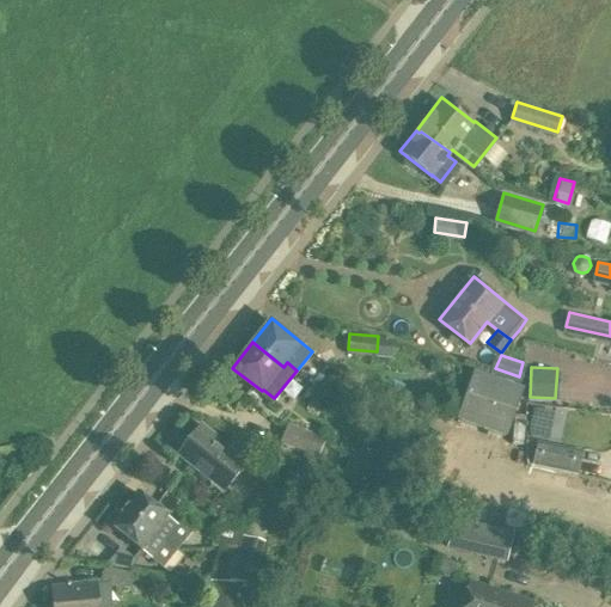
[(457,416),(507,434),(524,387),(474,368),(457,416)]
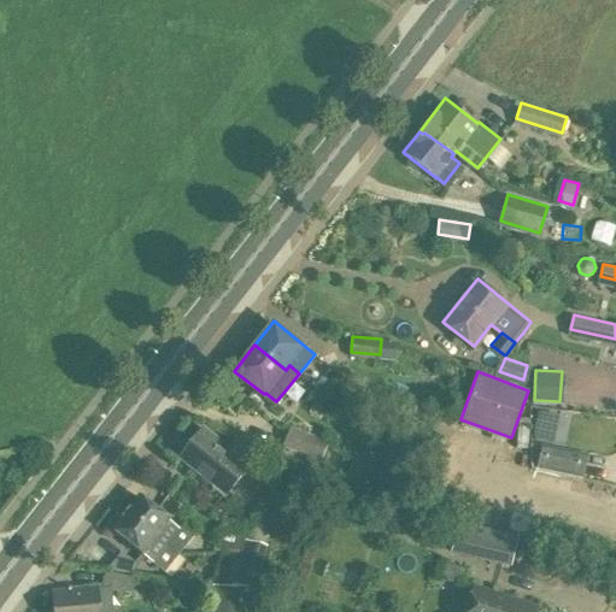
[(283,443),(322,458),(329,440),(291,424),(283,443)]
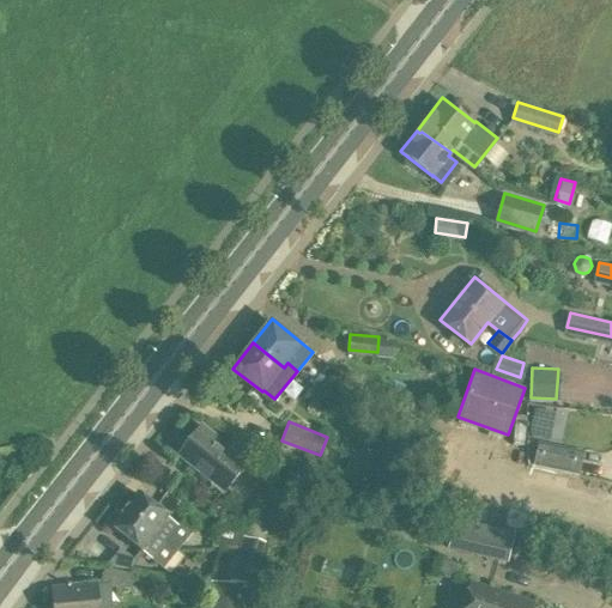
[(179,453),(212,480),(211,481),(223,491),(244,464),(213,439),(218,435),(203,423),(179,453)]
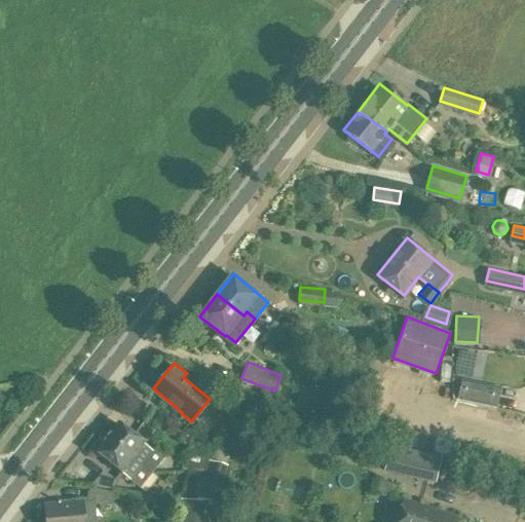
[(453,377),(454,399),(496,407),(501,385),(453,377)]
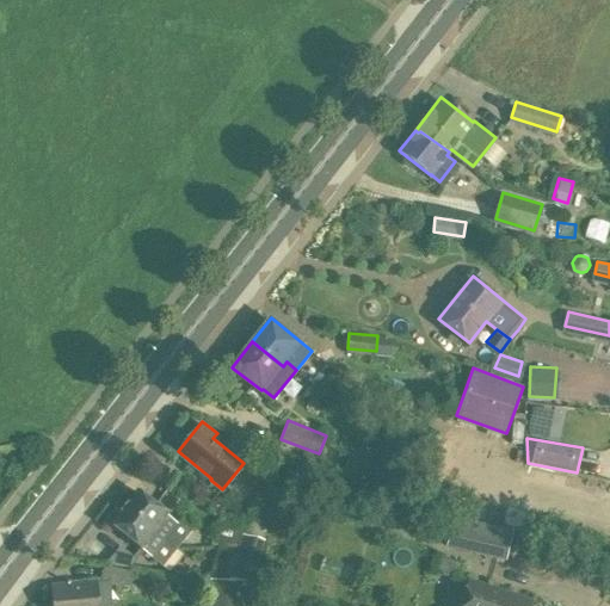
[(293,487),(322,495),(327,478),(297,471),(293,487)]
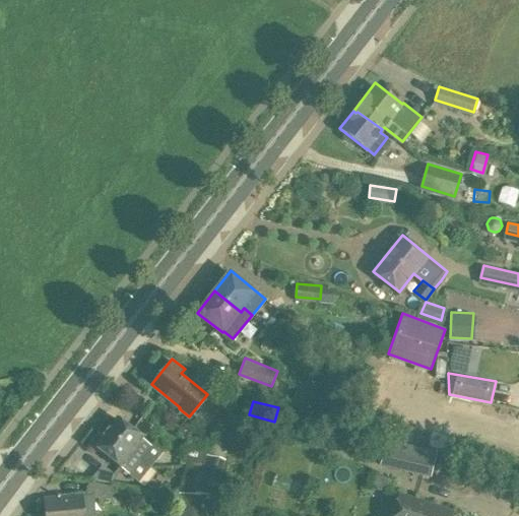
[(117,415),(106,430),(147,462),(148,462),(156,452),(150,448),(151,446),(143,439),(144,438),(117,415)]
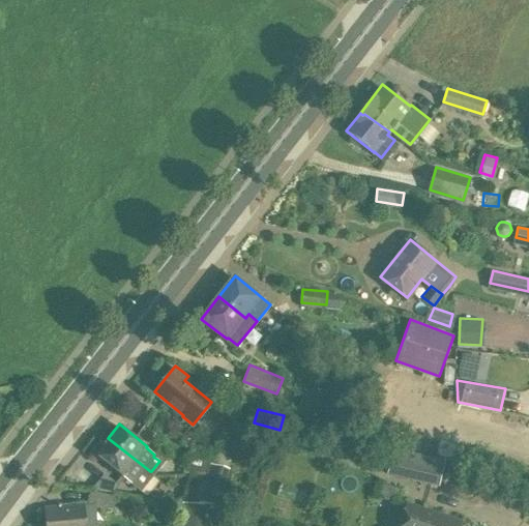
[(150,471),(108,438),(95,454),(122,475),(124,473),(140,486),(151,471),(150,471)]
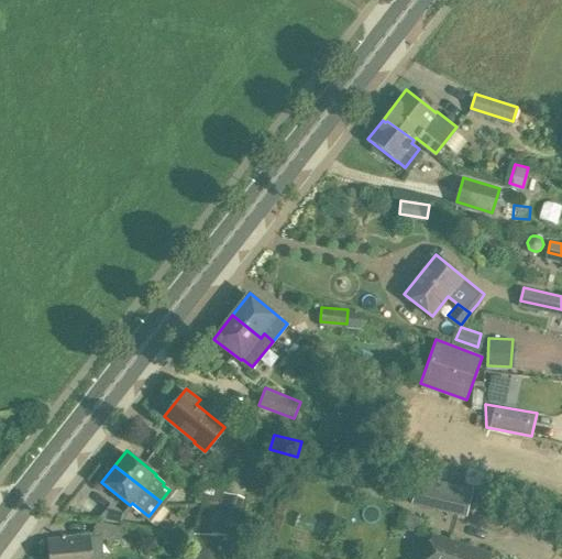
[(198,494),(221,501),(224,490),(227,491),(230,482),(205,471),(198,494)]
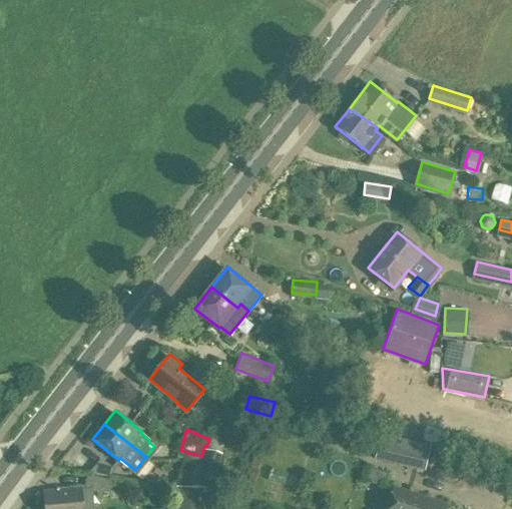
[(377,454),(427,465),(432,444),(381,433),(377,454)]
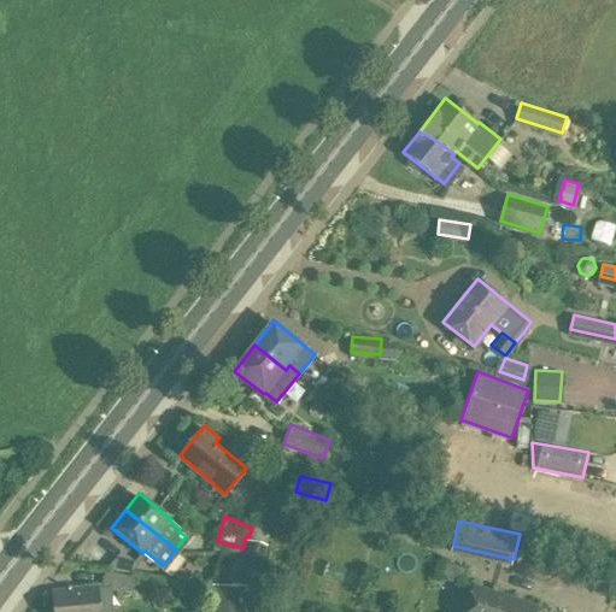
[(246,536),(242,548),(240,557),(234,578),(233,581),(256,587),(268,542),(248,537),(246,536)]
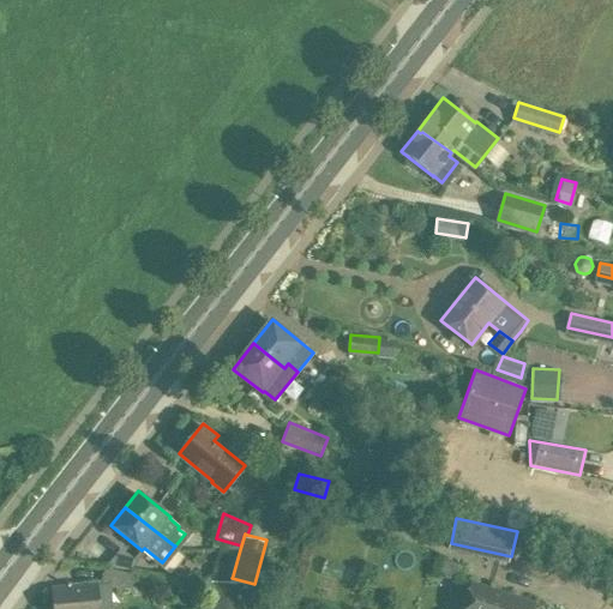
[(136,559),(119,546),(106,561),(128,567),(136,559)]
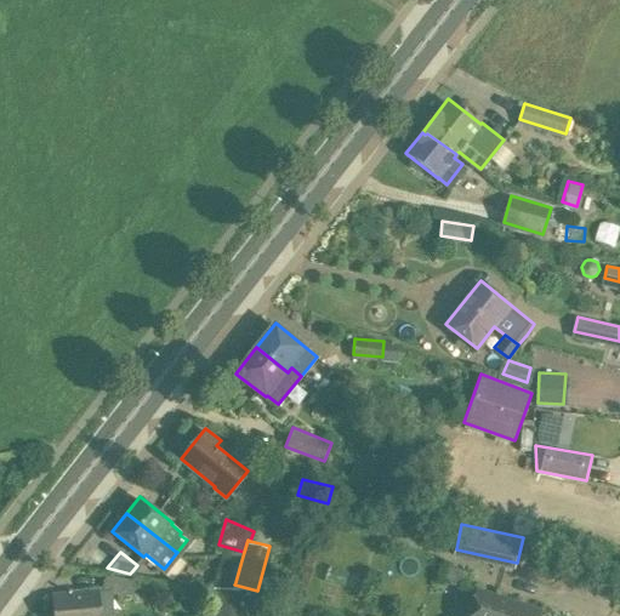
[(217,575),(235,582),(242,560),(223,554),(217,575)]
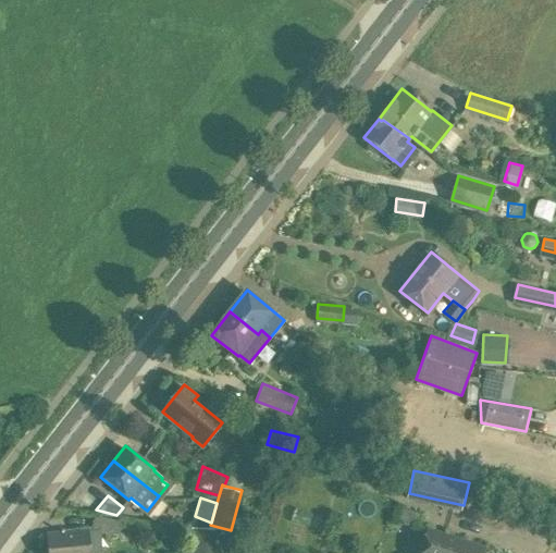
[(93,527),(120,533),(122,521),(96,515),(93,527)]
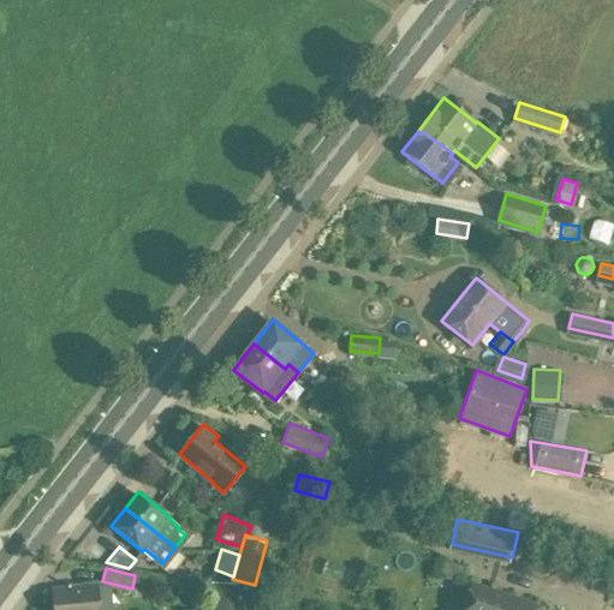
[(212,609),(234,609),(237,582),(214,581),(212,609)]
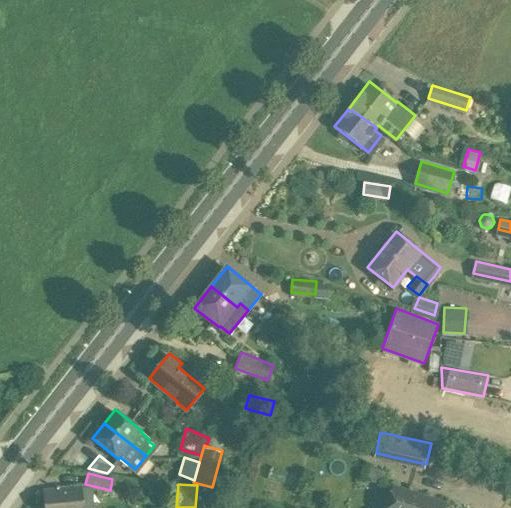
[(44,489),(45,507),(83,507),(81,486),(44,489)]
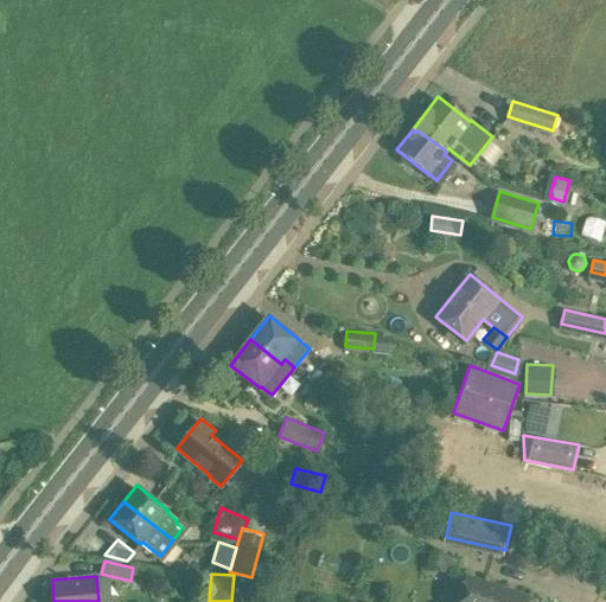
[(458,601),(527,601),(529,596),(467,576),(458,601)]
